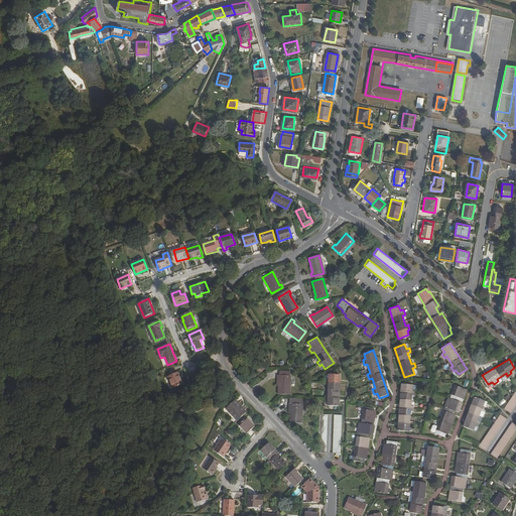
[(183,383),(178,372),(168,376),(173,387),(183,383)]
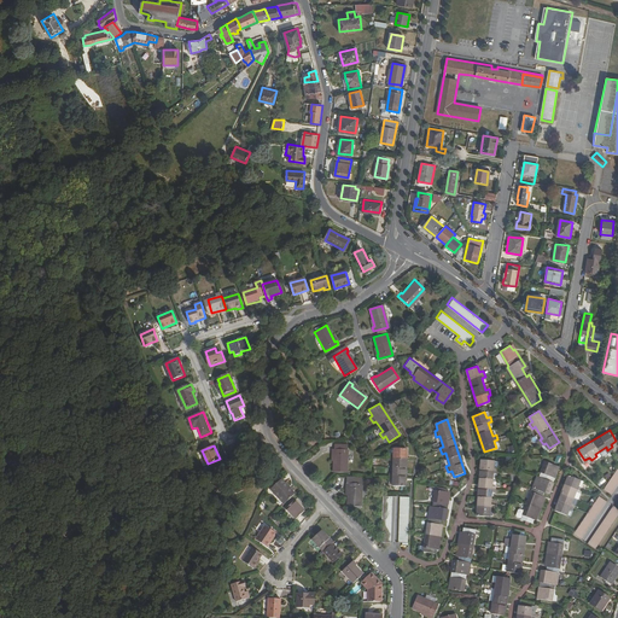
[(333,472),(347,472),(347,449),(331,449),(331,454),(333,454),(333,472)]
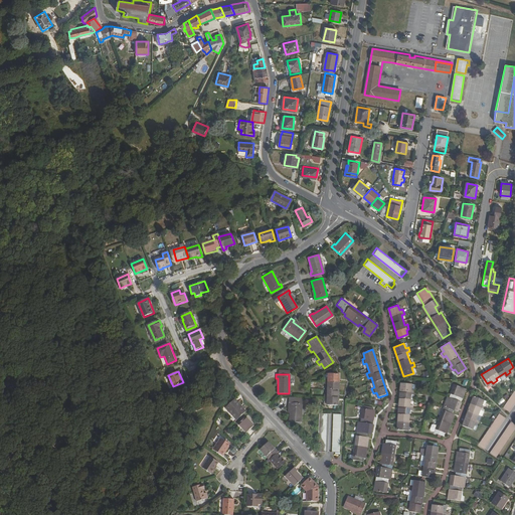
[(327,405),(337,405),(338,374),(328,374),(328,379),(325,379),(325,384),(327,384),(327,394),(324,394),(324,399),(327,399),(327,405)]
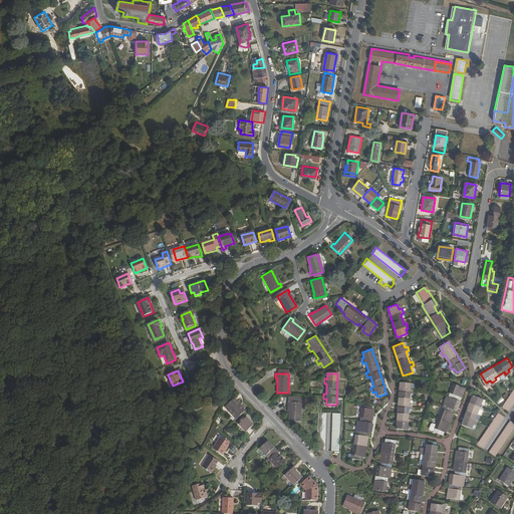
[(412,382),(401,381),(398,429),(408,429),(409,424),(411,424),(412,419),(409,419),(410,409),(413,409),(413,404),(410,404),(411,393),(414,394),(414,389),(411,389),(412,382)]
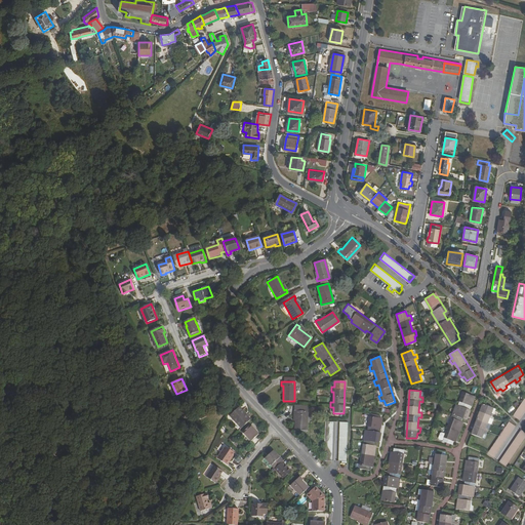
[(458,404),(456,404),(445,433),(442,432),(441,433),(439,437),(439,438),(443,440),(443,441),(447,442),(446,445),(450,446),(451,444),(452,444),(454,439),(456,440),(462,422),(460,422),(463,415),(467,416),(473,400),(471,399),(473,395),(463,392),(458,404)]
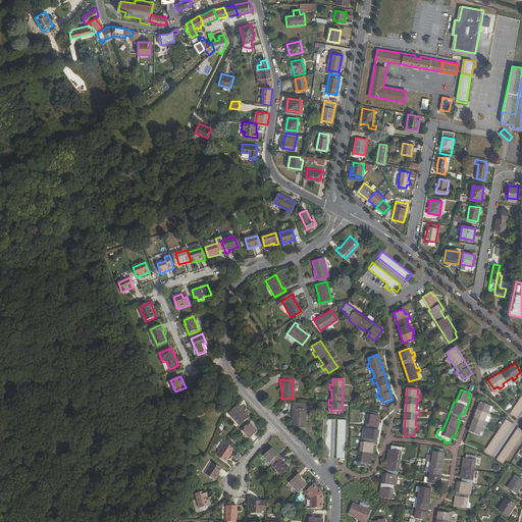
[(521,394),(510,412),(516,416),(521,406),(521,394)]
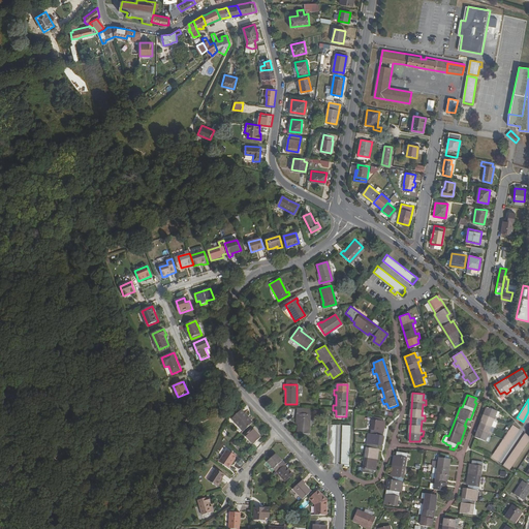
[(488,406),(475,436),(486,439),(488,434),(491,435),(492,431),(490,430),(494,419),(496,421),(498,415),(495,414),(497,409),(488,406)]
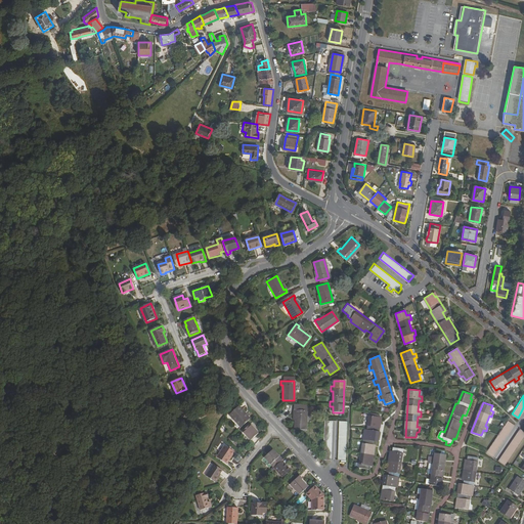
[(306,429),(306,404),(294,403),(293,413),(295,413),(295,429),(306,429)]
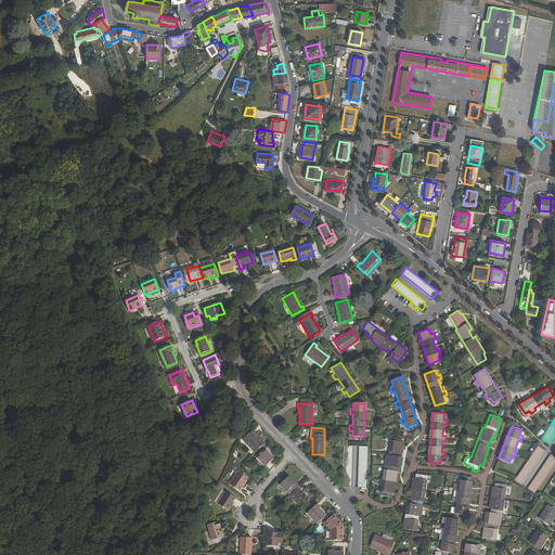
[(242,437),(255,451),(265,441),(252,428),(242,437)]
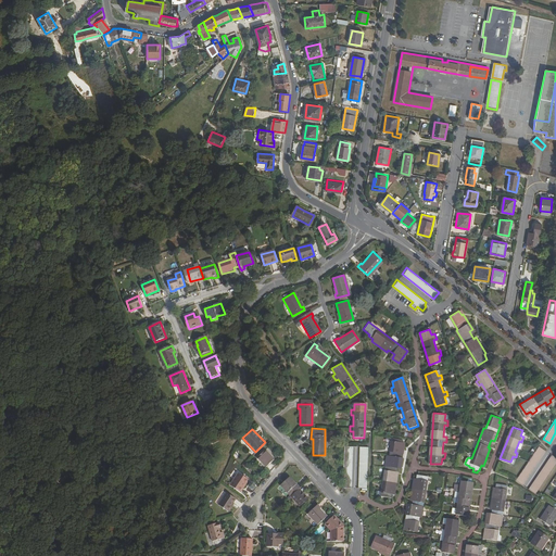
[(387,455),(381,496),(392,497),(392,493),(395,493),(397,474),(395,474),(396,468),(400,468),(403,449),(401,449),(402,443),(391,441),(389,455),(387,455)]
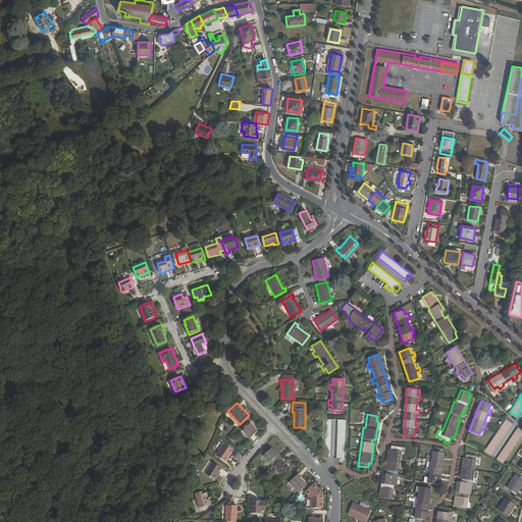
[(507,417),(484,450),(490,454),(512,421),(507,417)]
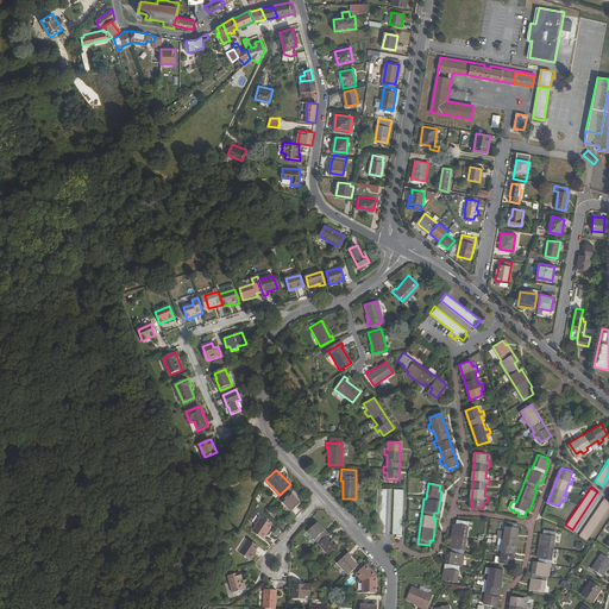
[(375,534),(384,535),(385,490),(377,489),(375,534)]
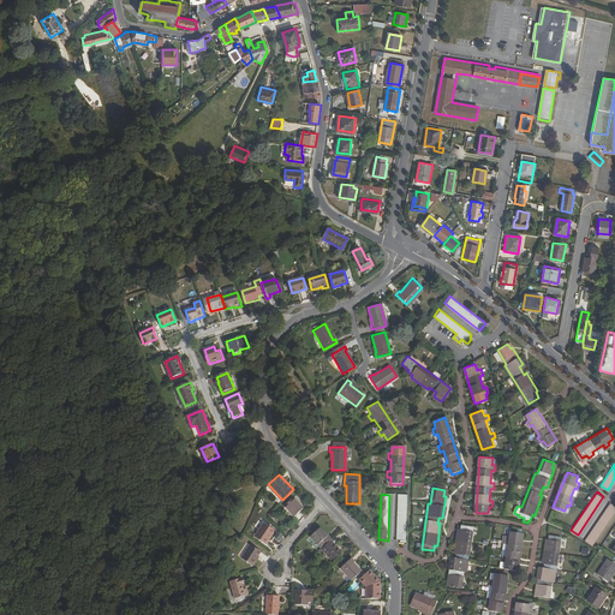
[(399,543),(405,543),(407,495),(398,495),(396,541),(399,541),(399,543)]
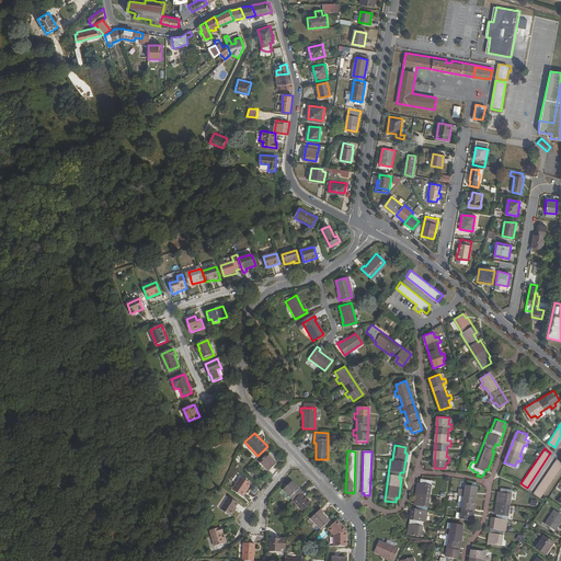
[(276,462),(267,453),(260,460),(268,469),(276,462)]
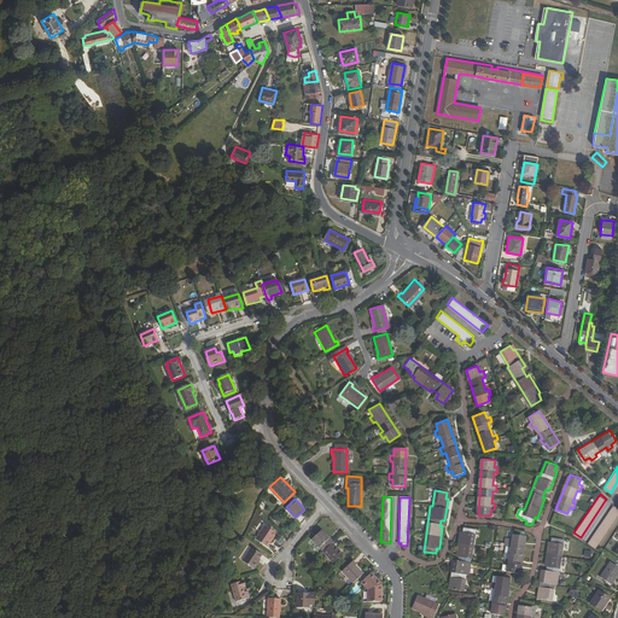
[(617,507),(614,505),(589,543),(596,548),(617,513),(617,507)]
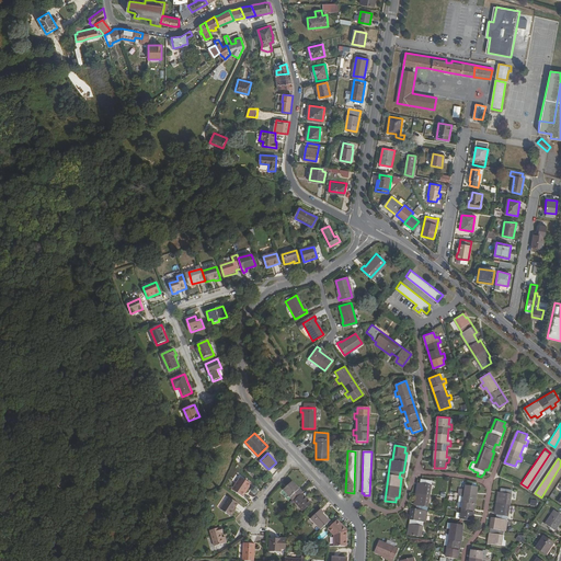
[(240,476),(231,489),(241,495),(250,482),(240,476)]
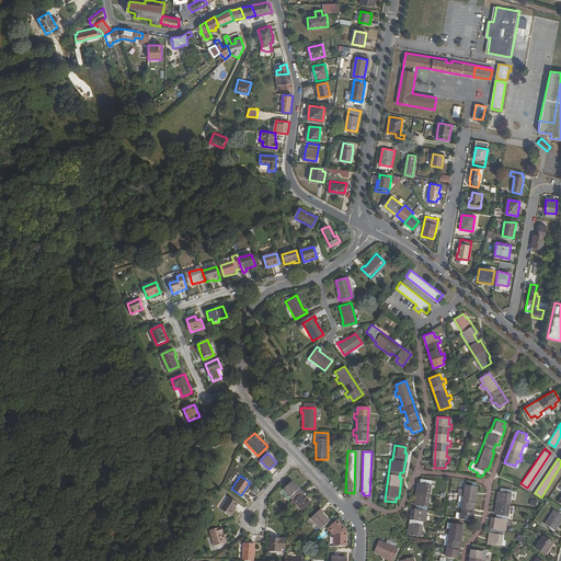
[(423,522),(426,522),(432,481),(421,479),(421,484),(419,484),(415,503),(418,503),(416,512),(412,511),(410,529),(411,529),(410,535),(421,537),(423,522)]
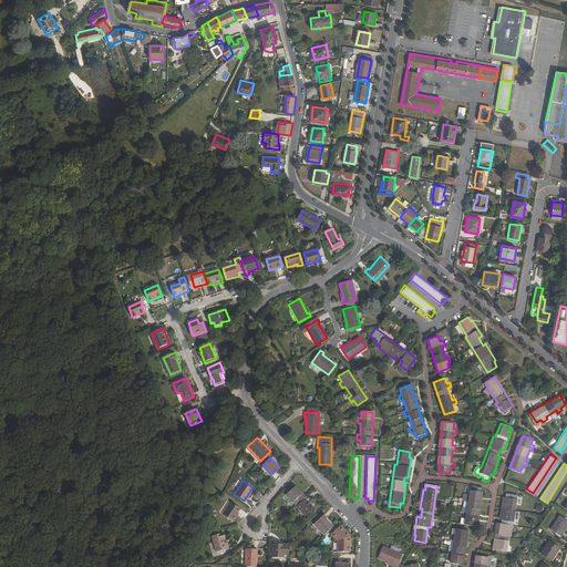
[(286,494),(296,505),(305,496),(306,496),(302,492),(301,493),(295,485),(286,494)]
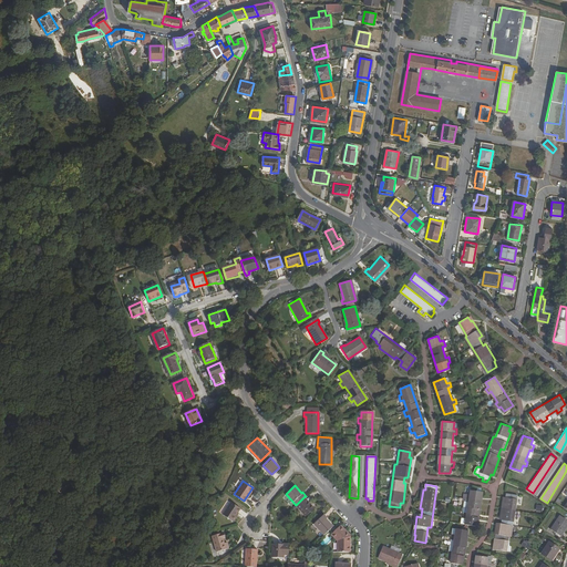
[(477,525),(483,492),(472,490),(471,495),(467,495),(466,501),(470,501),(467,513),(465,512),(464,517),(467,518),(466,524),(477,525)]
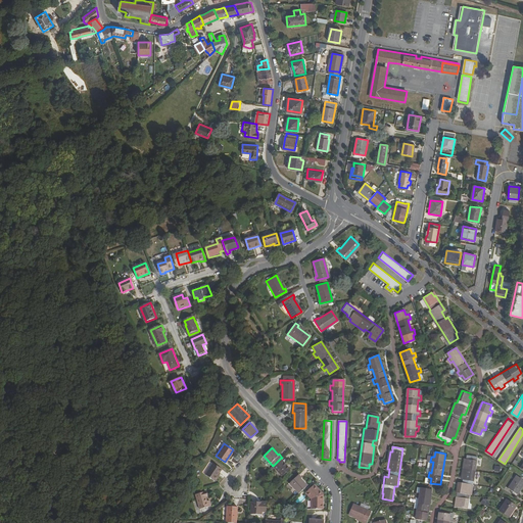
[(470,494),(472,494),(478,456),(468,455),(467,459),(465,459),(462,476),(464,477),(463,484),(460,484),(457,502),(459,502),(458,506),(468,508),(470,494)]
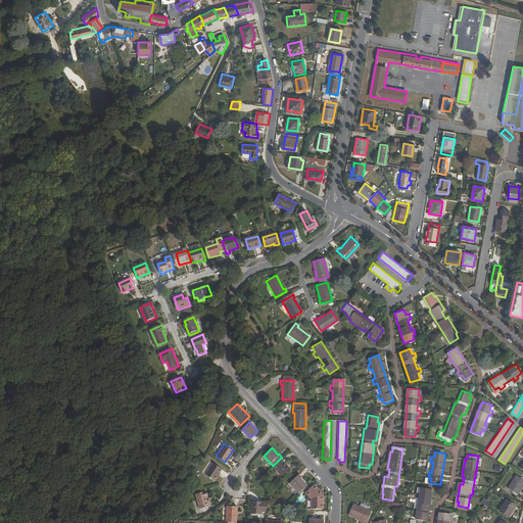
[(281,458),(273,466),(282,475),(290,467),(281,458)]
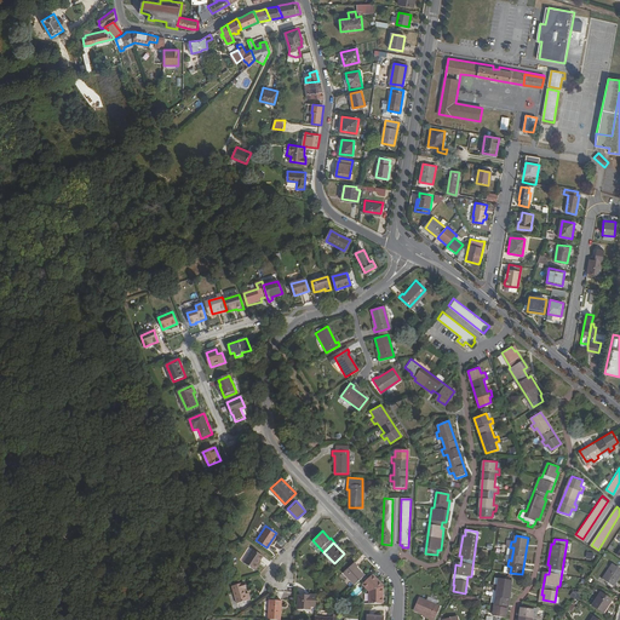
[(263,557),(253,549),(244,561),(254,570),(259,564),(258,563),(259,561),(263,557)]
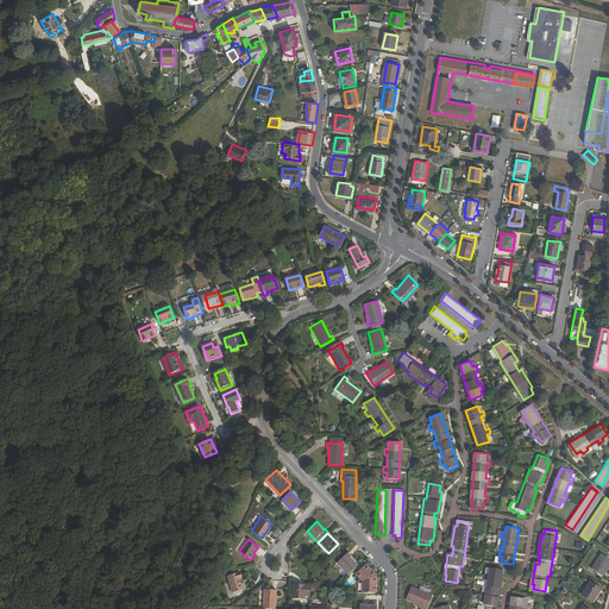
[(338,562),(349,573),(359,563),(349,552),(338,562)]
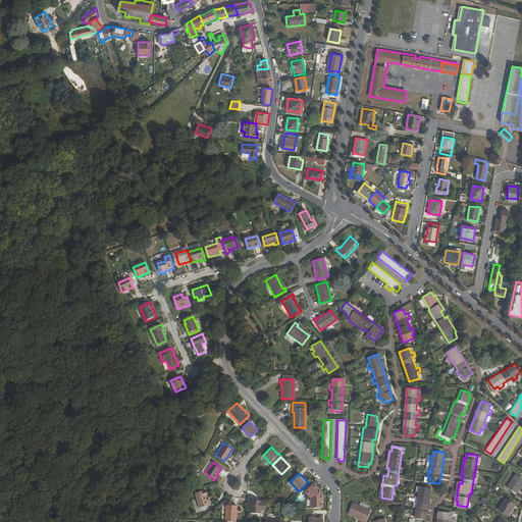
[(521,483),(521,478),(515,474),(507,486),(516,492),(521,483)]
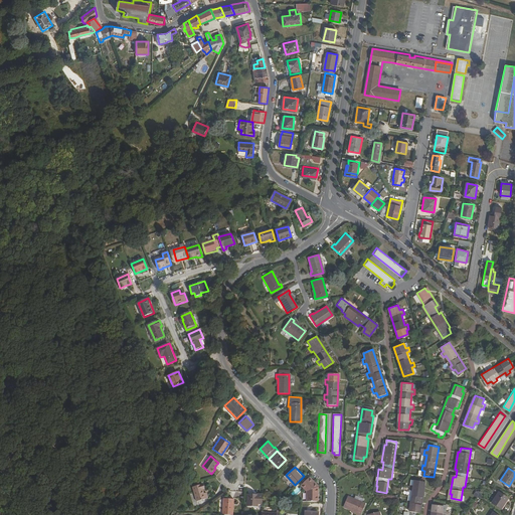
[(307,491),(307,500),(318,500),(318,487),(309,477),(301,484),(307,491)]
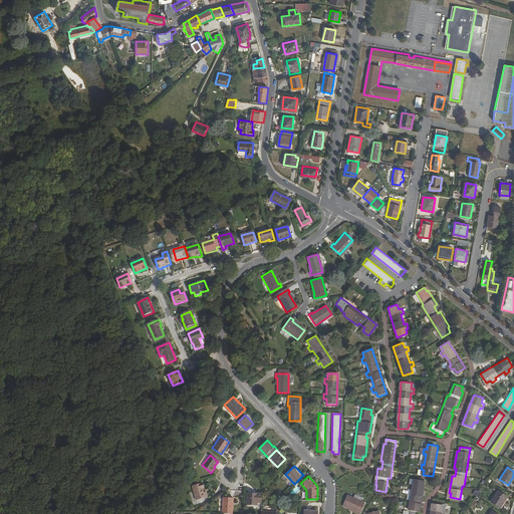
[(420,511),(425,481),(415,479),(414,485),(411,484),(410,489),(414,489),(412,499),(409,499),(408,504),(411,504),(410,510),(420,511)]
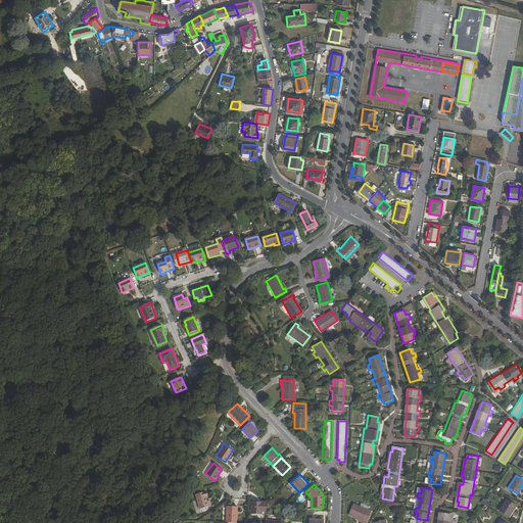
[(207,491),(197,494),(201,509),(212,506),(210,501),(208,501),(207,495),(208,495),(207,491)]
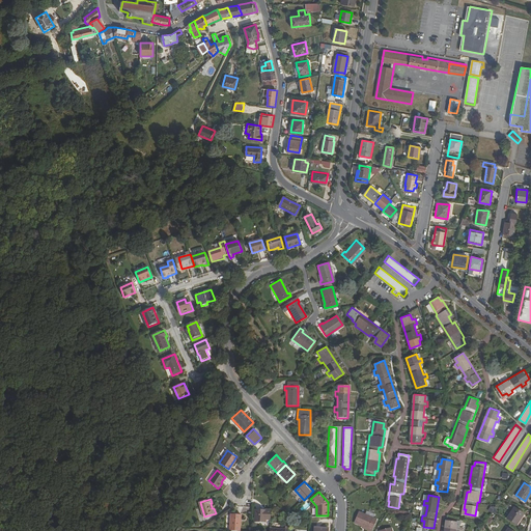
[(514,507),(506,519),(515,525),(524,514),(514,507)]
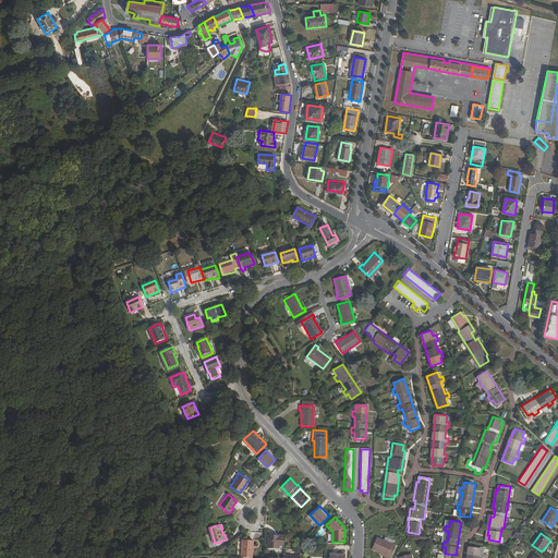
[(283,546),(284,537),(277,536),(277,535),(268,535),(267,548),(279,548),(279,545),(283,546)]
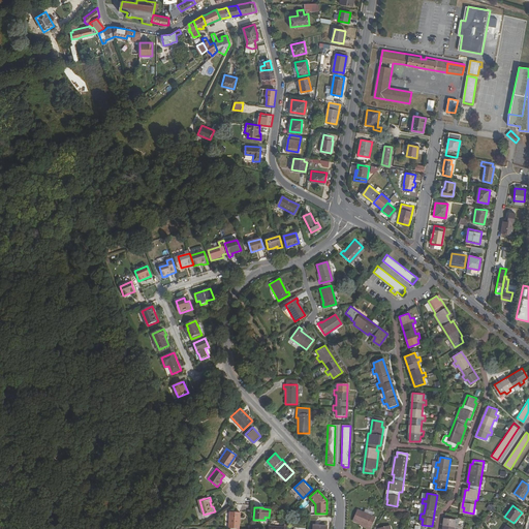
[(371,528),(376,517),(358,510),(354,521),(369,526),(368,528),(371,528)]
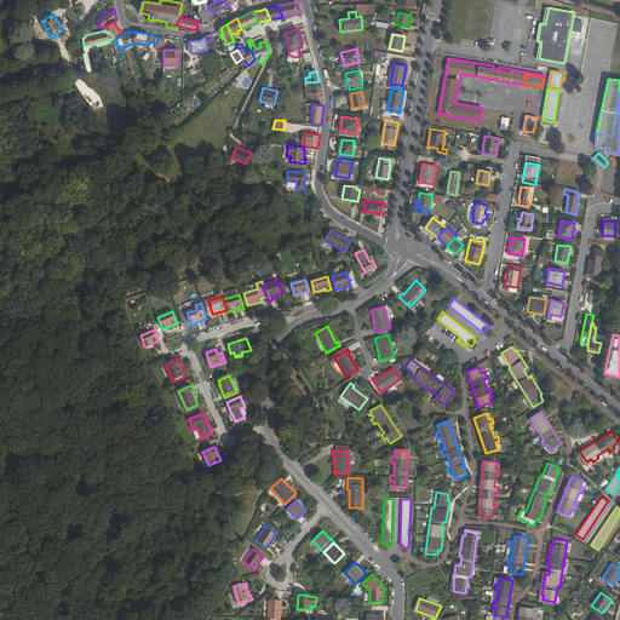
[(269,600),(268,619),(281,619),(282,601),(269,600)]
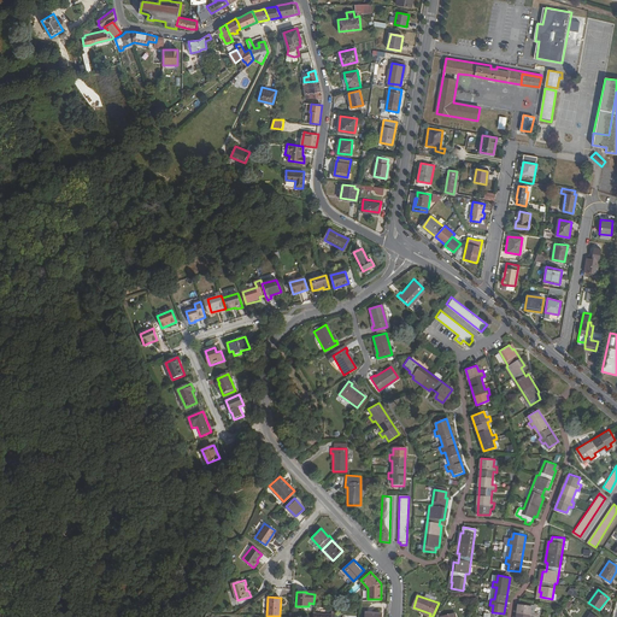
[(519,604),(517,616),(534,616),(535,612),(532,612),(533,605),(519,604)]
